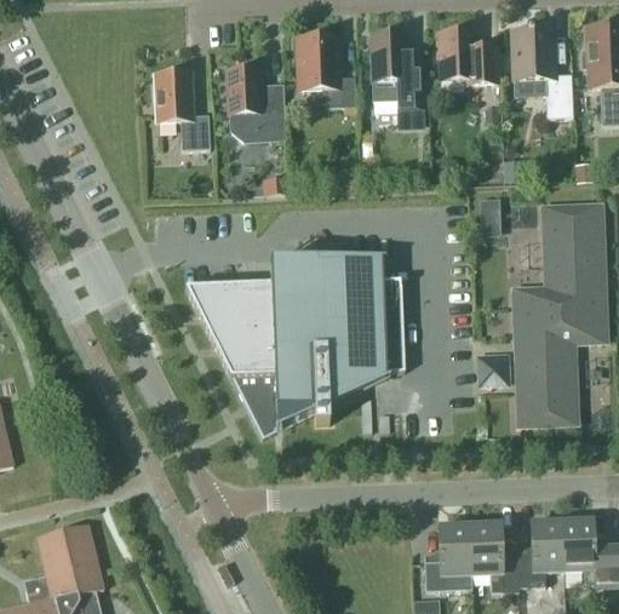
[(618,24),(585,27),(586,51),(583,51),(584,67),(588,67),(589,87),(601,87),(602,125),(618,124),(618,24)]
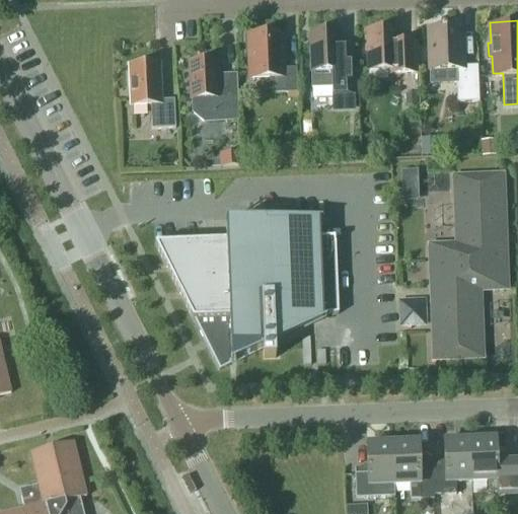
[(457,98),(479,97),(478,62),(466,62),(464,33),(458,33),(457,23),(427,24),(428,42),(430,42),(431,67),(456,66),(457,98)]
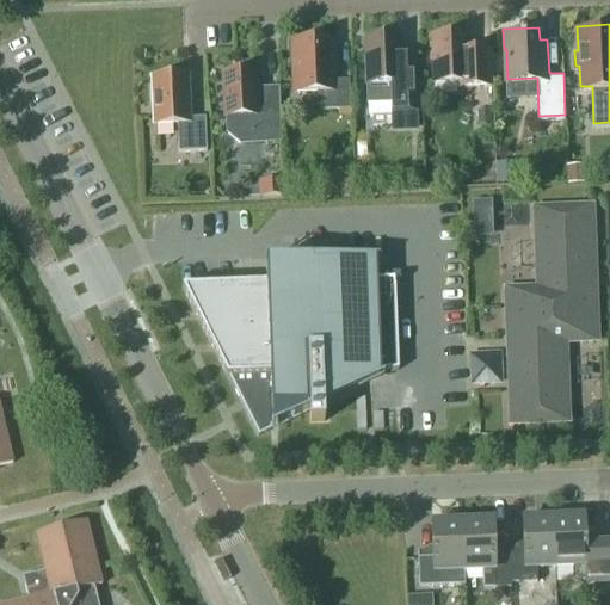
[(468,45),(467,30),(433,31),(435,79),(467,78),(467,82),(493,82),(492,45),(468,45)]
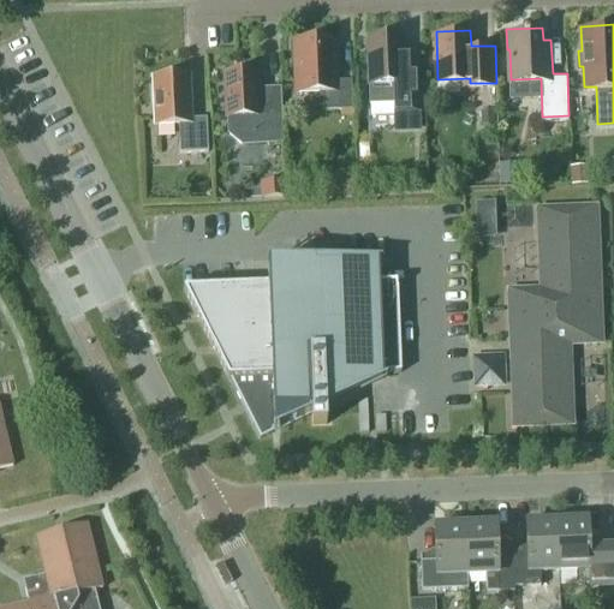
[(404,33),(368,34),(369,81),(370,100),(394,100),(394,109),(395,127),(422,126),(421,108),(419,75),(419,52),(405,52),(404,33)]
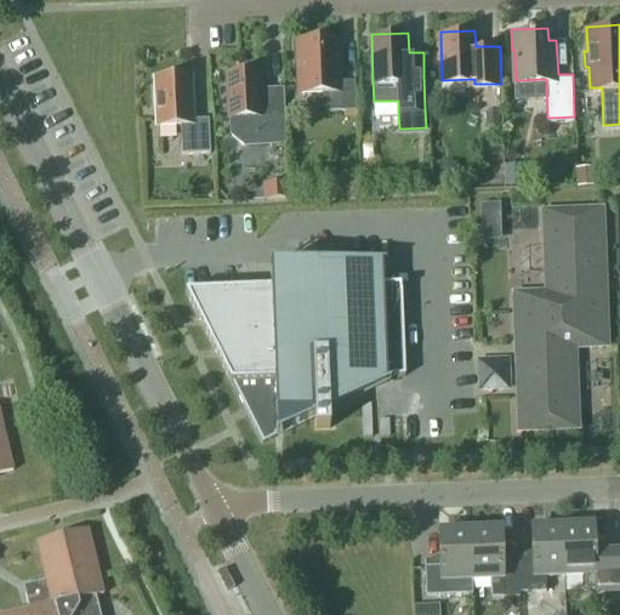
[(357,106),(356,77),(341,78),(340,35),(297,36),(300,90),(326,89),(328,107),(357,106)]
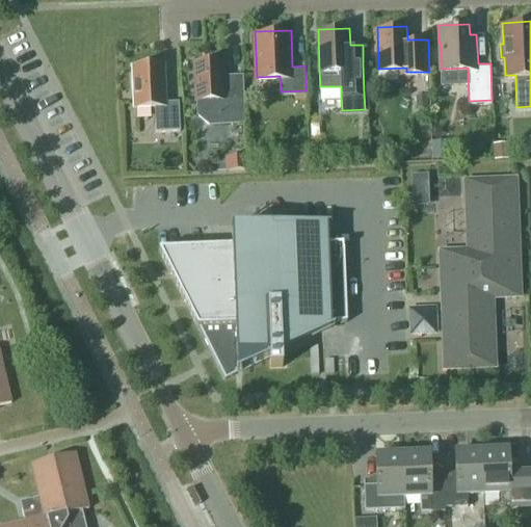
[(245,121),(244,96),(243,72),(223,73),(222,59),(194,60),(197,112),(210,123),(245,121)]
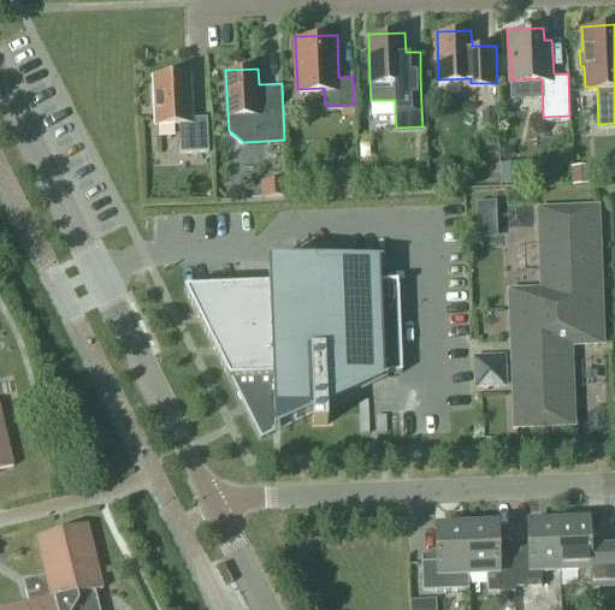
[(181,148),(210,147),(208,113),(191,114),(189,71),(155,73),(158,122),(179,120),(181,148)]
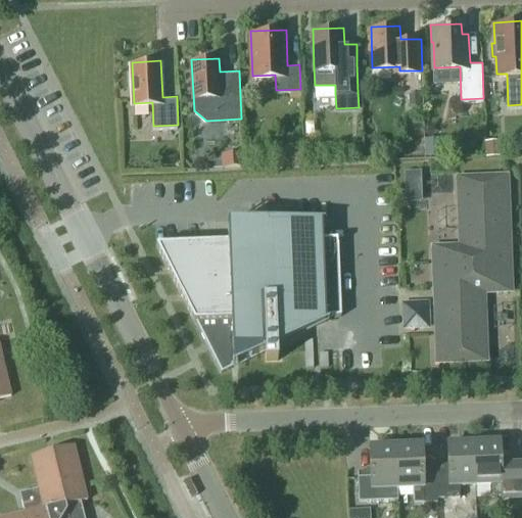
[(409,91),(410,103),(421,103),(421,90),(409,91)]
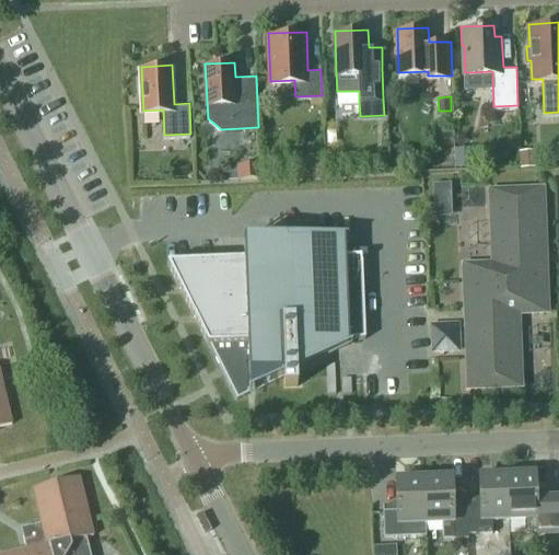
[(521,147),(522,163),(537,162),(536,146),(521,147)]
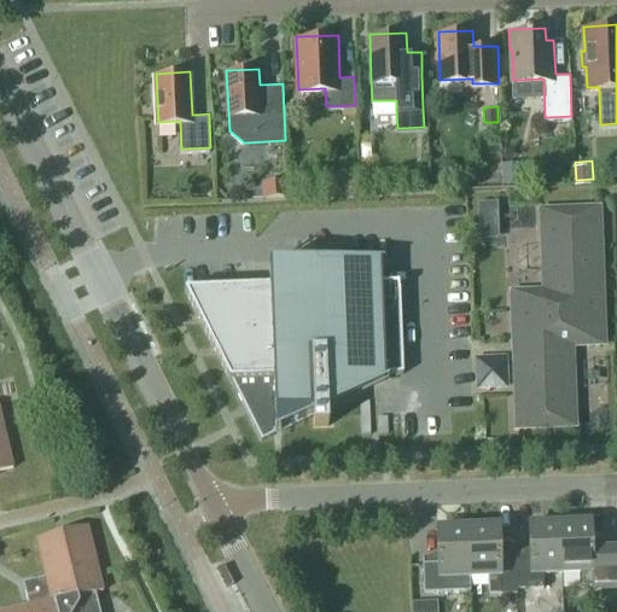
[(521,181),(519,162),(505,162),(505,181),(521,181)]
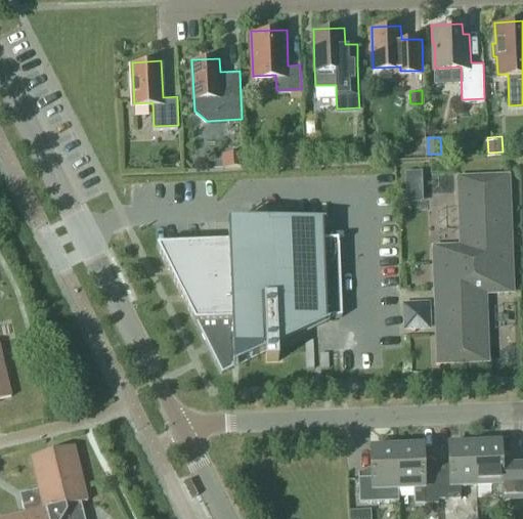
[(245,164),(244,149),(222,152),(223,153),(223,164),(223,165),(245,164)]
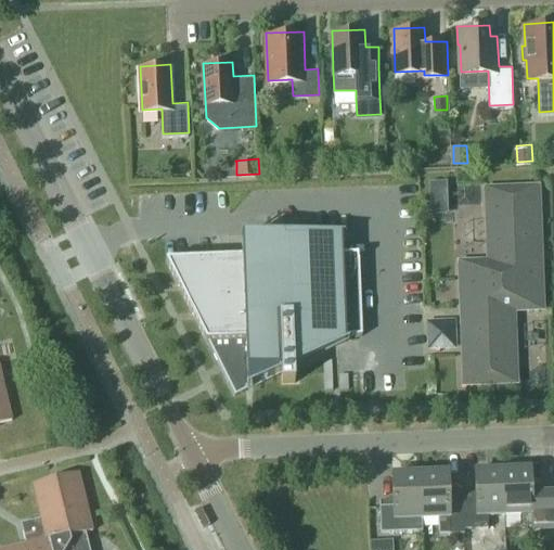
[(236,162),(223,163),(224,175),(236,174),(236,162)]
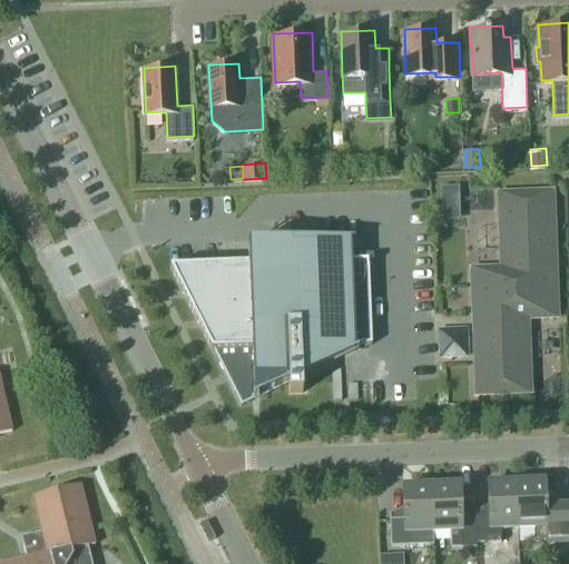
[(557,313),(552,188),(500,190),(502,256),(506,256),(506,265),(473,266),(478,391),(530,388),(528,323),(525,324),(525,314),(557,313)]
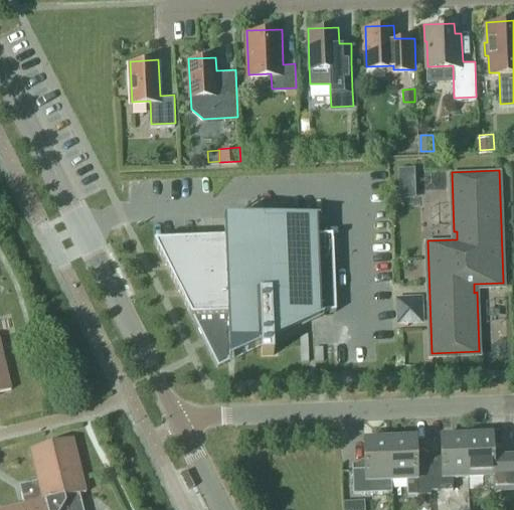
[(398,175),(398,187),(414,186),(413,174),(398,175)]
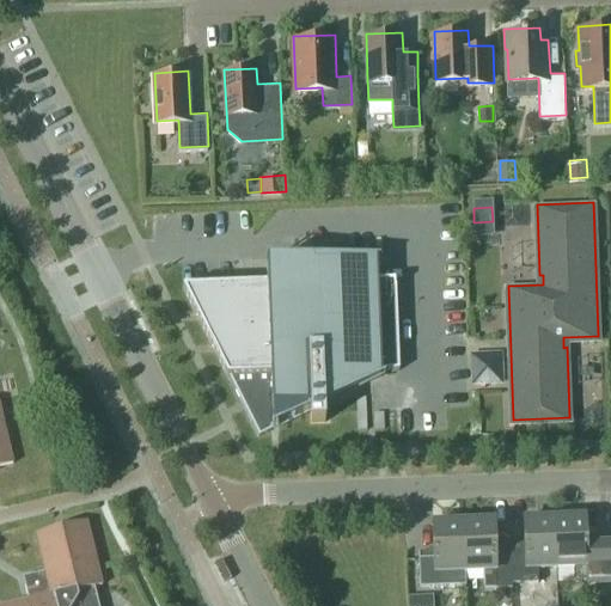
[(272,422),(277,422),(277,423),(311,406),(311,418),(325,418),(324,399),(380,372),(380,367),(396,366),(399,366),(396,275),(377,276),(376,255),(270,258),(272,280),(183,283),(212,341),(215,347),(227,373),(230,373),(242,397),(244,404),(258,433),(272,426),(272,422)]
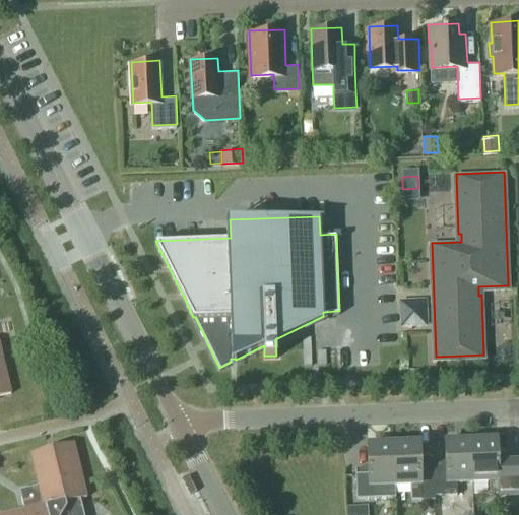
[(403,322),(420,321),(426,316),(426,303),(420,299),(402,299),(403,322)]
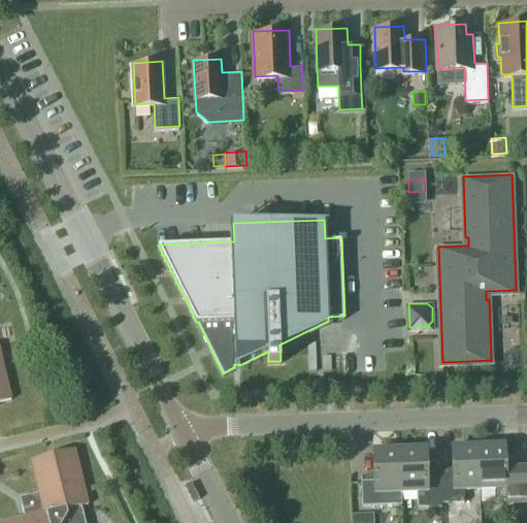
[(0,398),(11,396),(0,348),(0,398)]
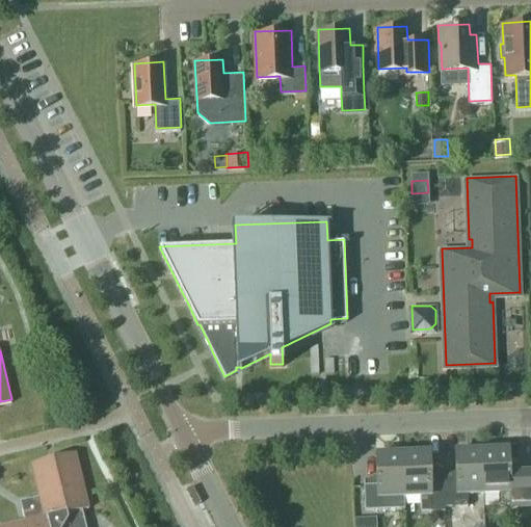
[(510,476),(509,446),(482,447),(484,491),(500,490),(501,502),(524,501),(523,475),(510,476)]
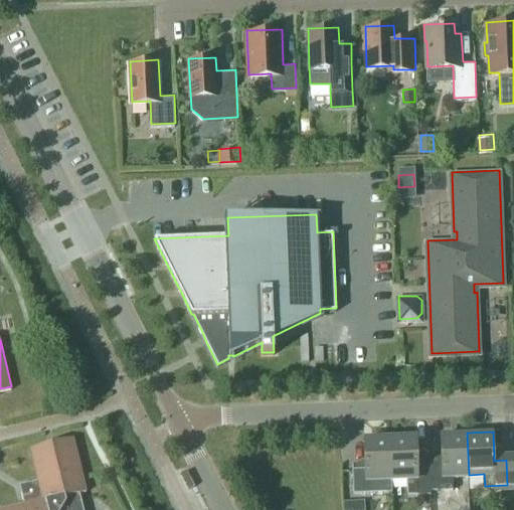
[(469,475),(467,433),(441,434),(442,463),(430,463),(431,488),(454,487),(453,475),(469,475)]
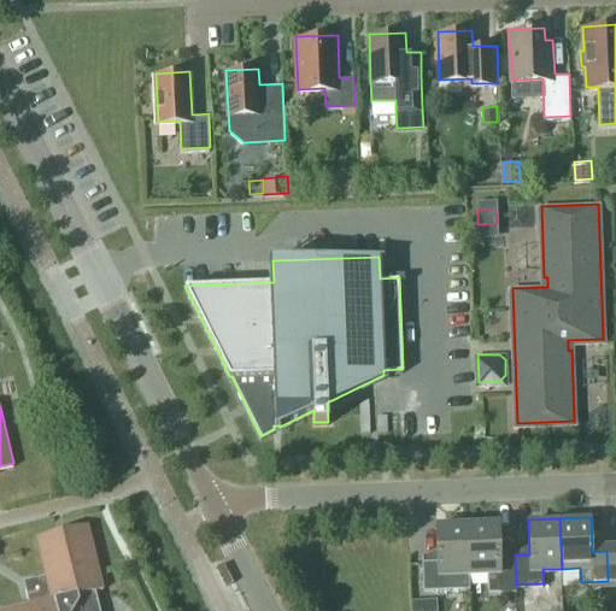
[(25,587),(29,603),(0,609),(0,610),(98,610),(99,610),(93,588),(104,586),(87,521),(36,534),(36,535),(39,534),(48,571),(33,575),(28,583),(25,587)]
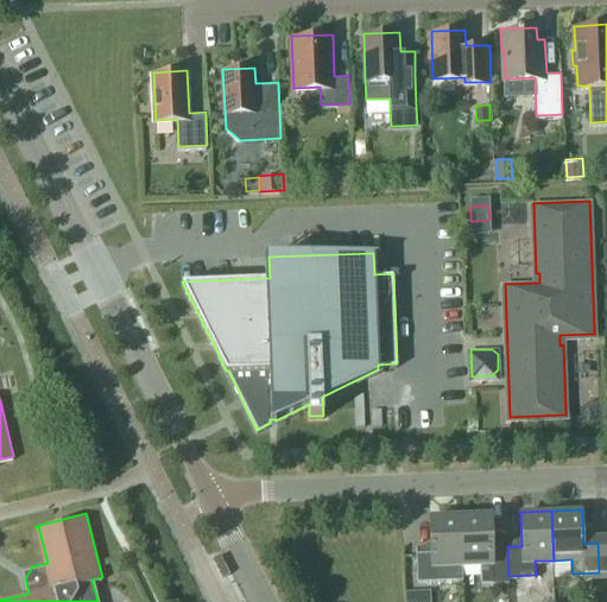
[(492,513),(461,514),(462,564),(480,563),(481,582),(509,581),(509,576),(507,546),(493,547),(492,513)]
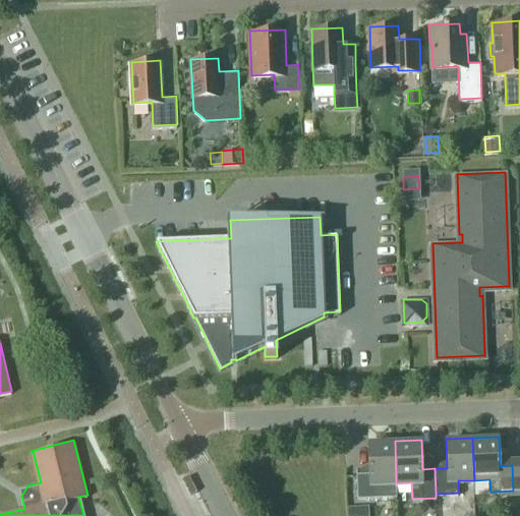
[(397,496),(396,483),(395,441),(368,442),(369,471),(357,471),(357,466),(356,466),(357,497),(397,496)]
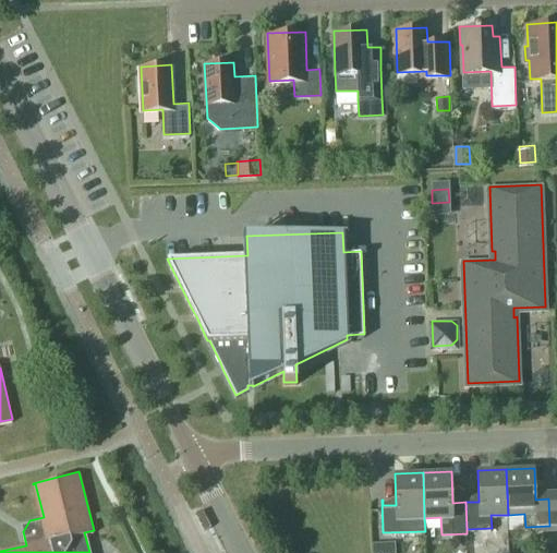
[(385,552),(385,540),(373,540),(373,552),(385,552)]
